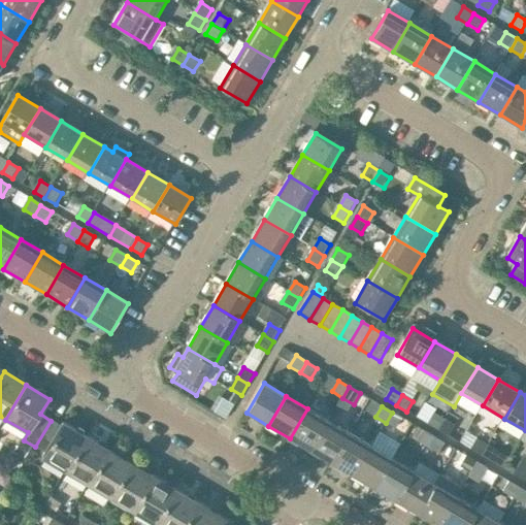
[(290,438),(311,451),(329,422),(307,408),(290,438)]
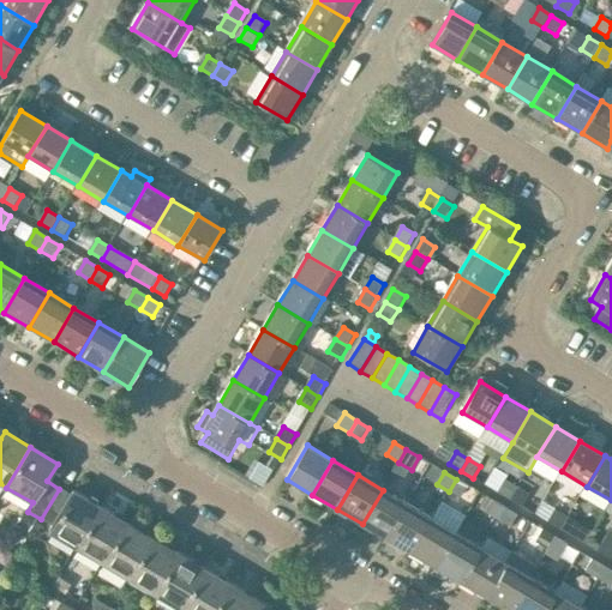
[(449,491),(461,499),(468,487),(456,479),(449,491)]
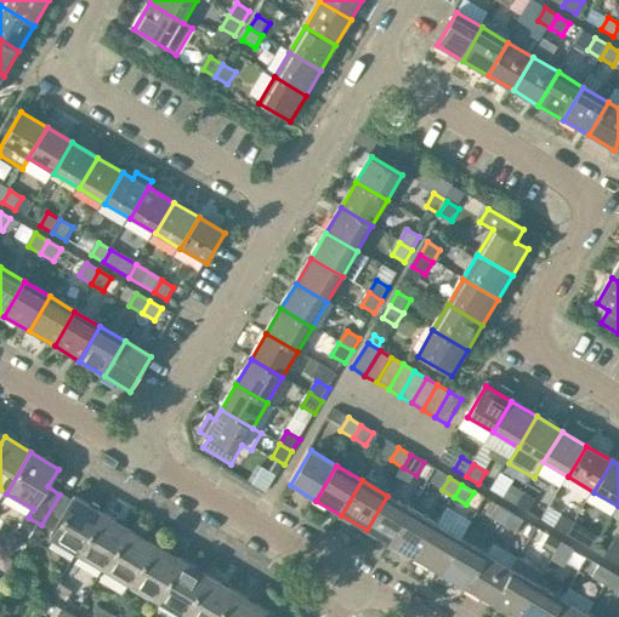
[(504,500),(517,507),(524,493),(512,486),(504,500)]
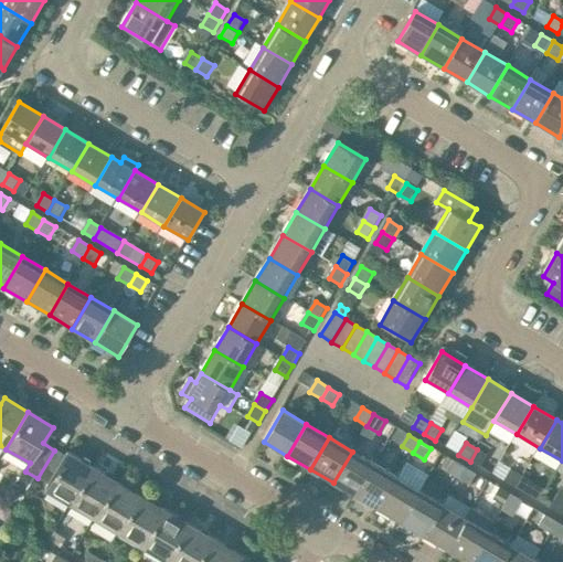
[(470,462),(481,468),(488,457),(477,449),(470,462)]
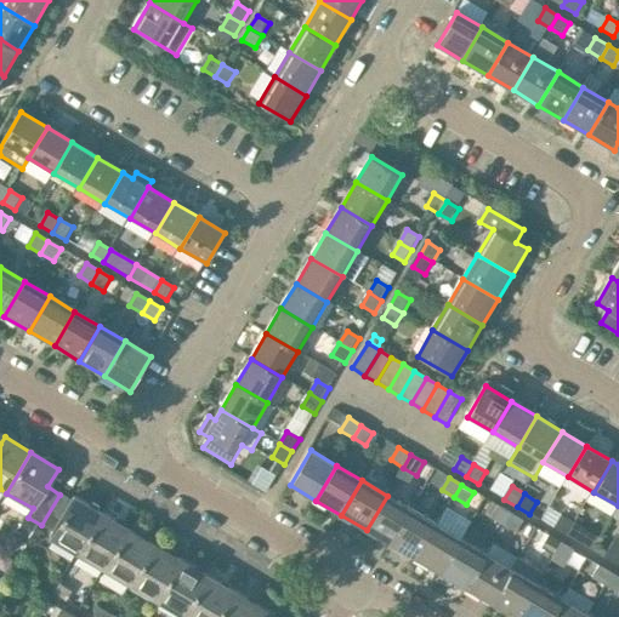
[(51,538),(78,555),(102,514),(74,498),(73,502),(60,495),(41,525),(55,532),(51,538)]
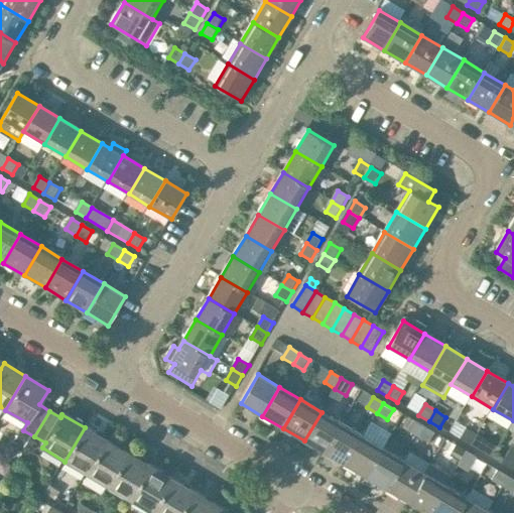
[(304,440),(326,454),(343,424),(322,412),(304,440)]
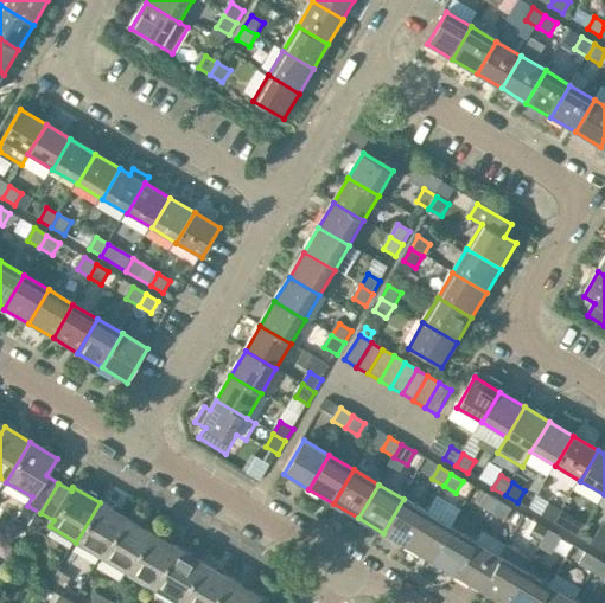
[(481,508),(494,515),(501,504),(488,495),(481,508)]
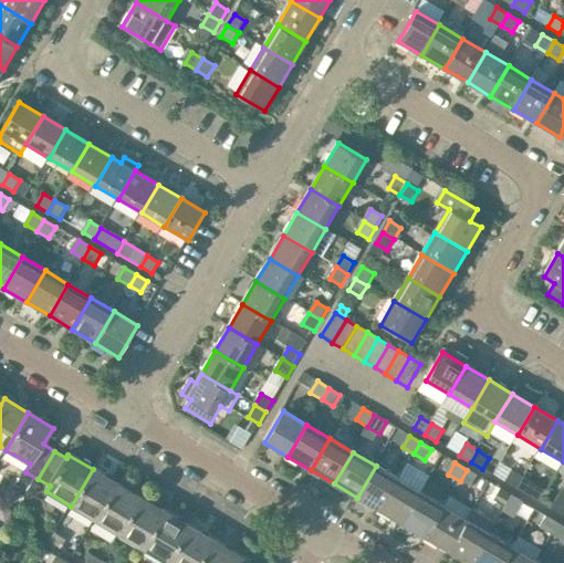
[(357,498),(379,511),(398,479),(376,466),(357,498)]
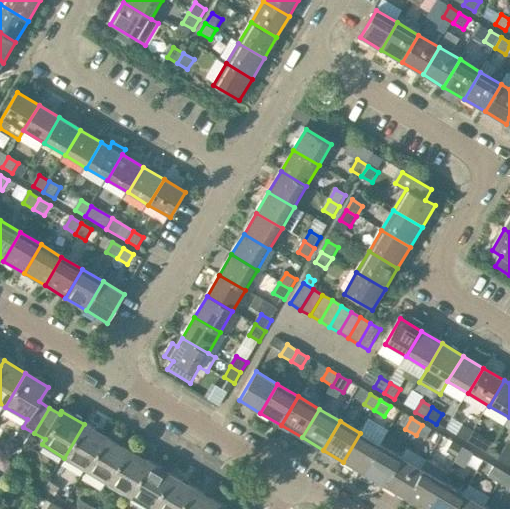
[(64,458),(86,470),(106,437),(84,424),(64,458)]
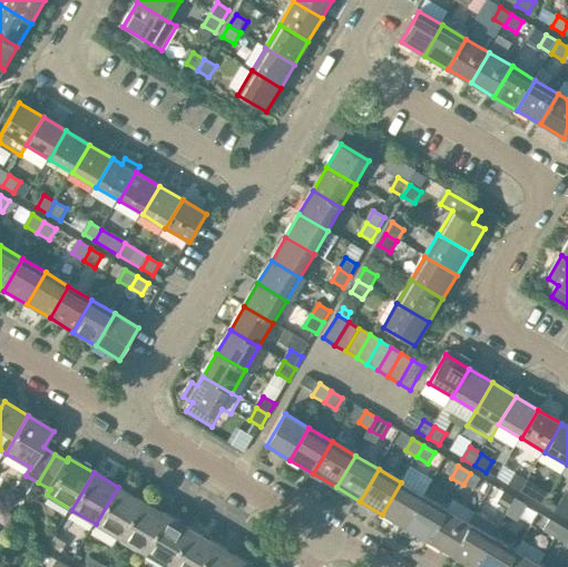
[(463,485),(475,491),(481,480),(470,473),(463,485)]
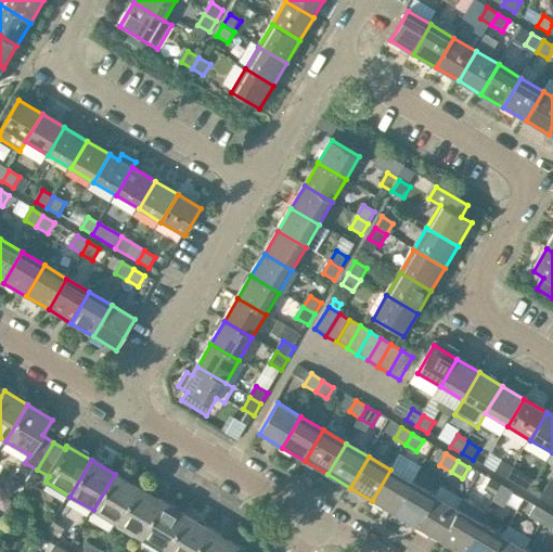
[(496,473),(506,479),(513,469),(502,462),(496,473)]
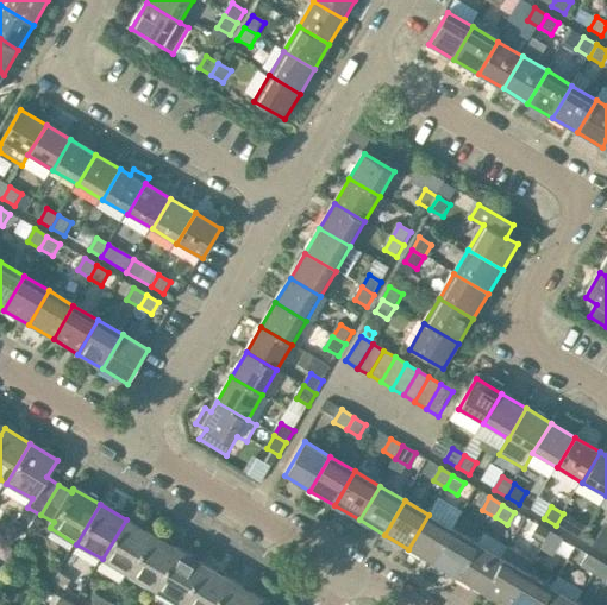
[(556,525),(569,533),(576,521),(563,514),(556,525)]
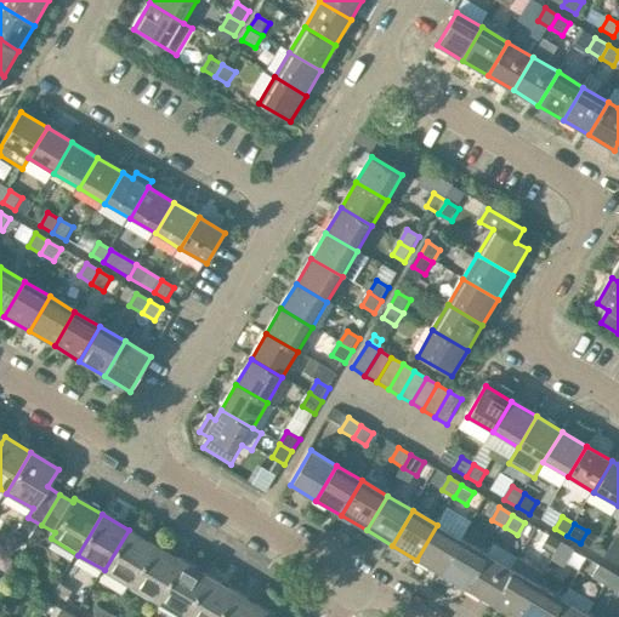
[(416,560),(442,575),(463,541),(437,525),(416,560)]
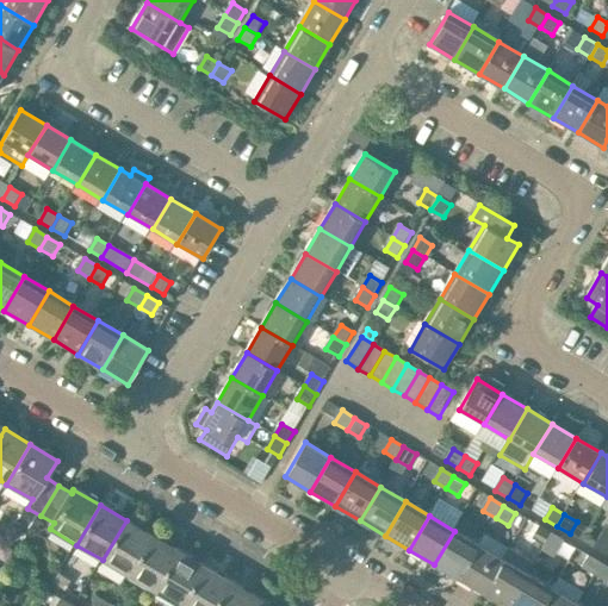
[(103,560),(129,575),(153,536),(126,520),(103,560)]
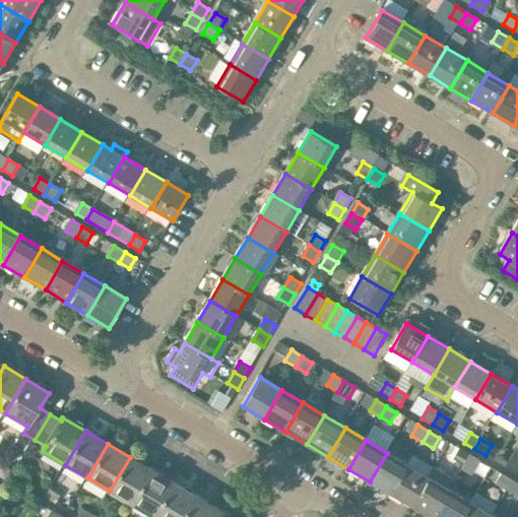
[(454,460),(464,466),(470,456),(460,450),(454,460)]
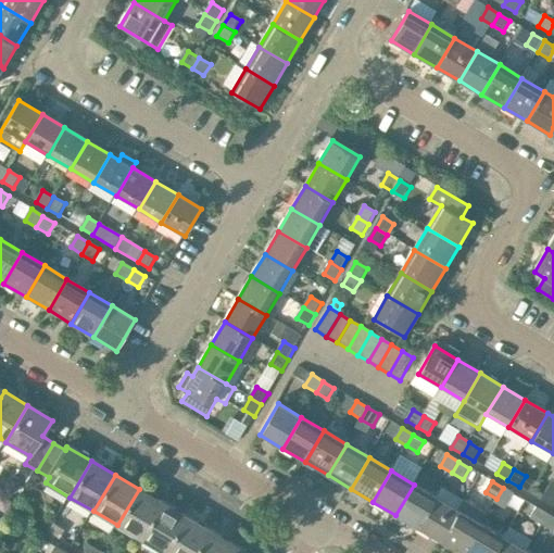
[(395,515),(418,529),(437,498),(414,485),(395,515)]
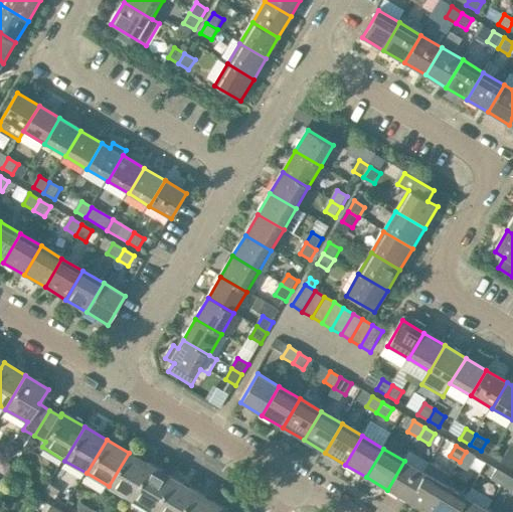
[(460,462),(470,469),(477,458),(466,452),(460,462)]
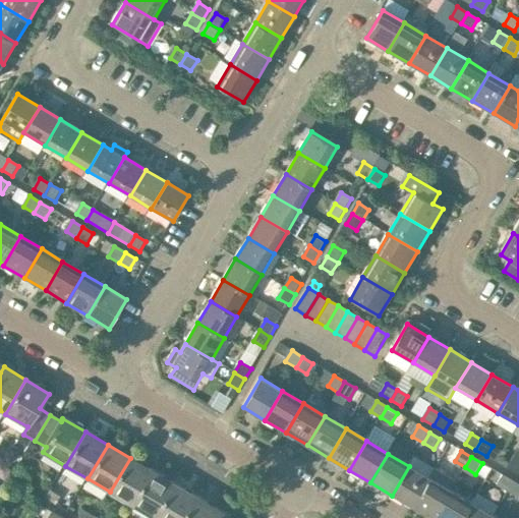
[(110,492),(132,505),(152,471),(130,458),(110,492)]
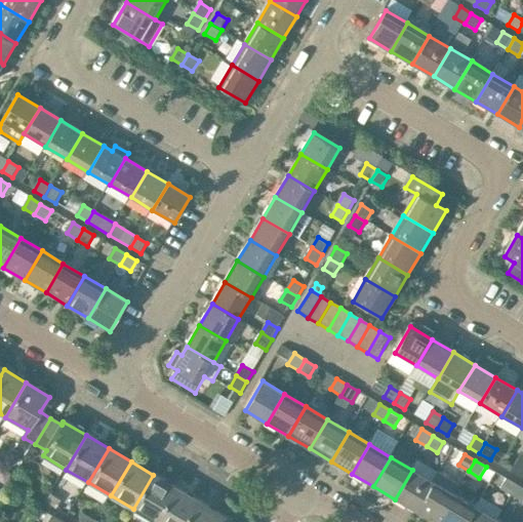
[(512,473),(522,479),(522,465),(518,463),(512,473)]
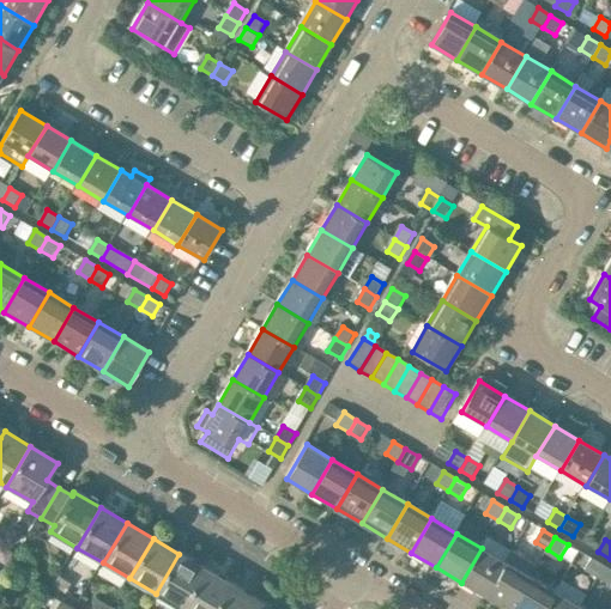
[(461,583),(487,597),(507,562),(482,548),(461,583)]
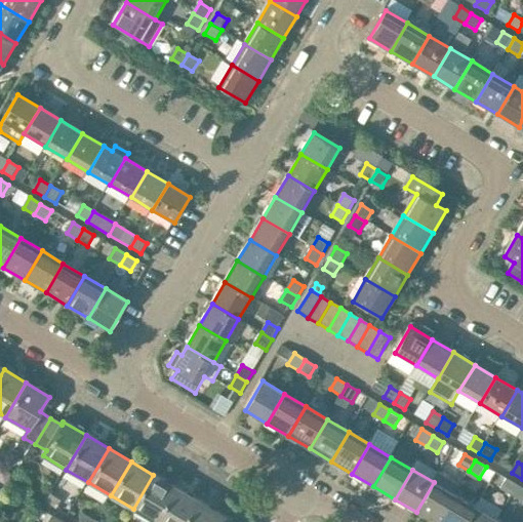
[(440,521),(455,495),(460,486),(439,474),(434,482),(416,512),(433,521),(440,521)]
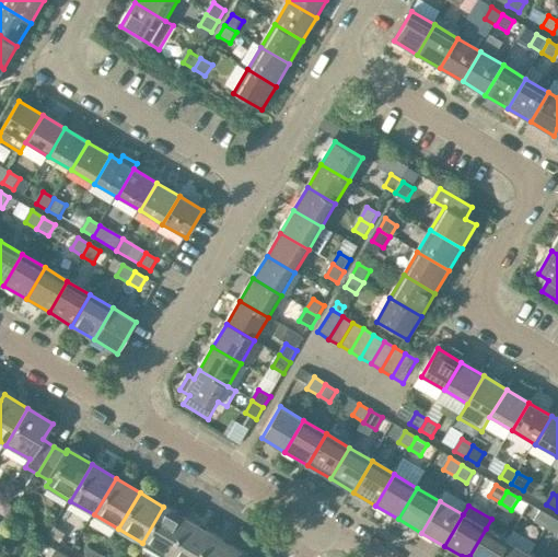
[(142,543),(163,556),(166,556),(187,520),(163,507),(142,543)]
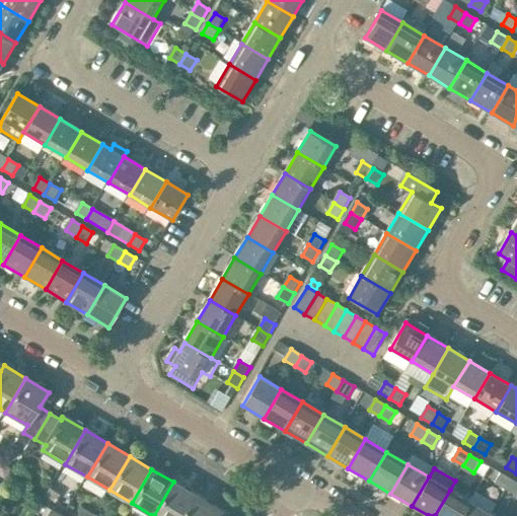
[(496,485),(506,491),(512,481),(502,474),(496,485)]
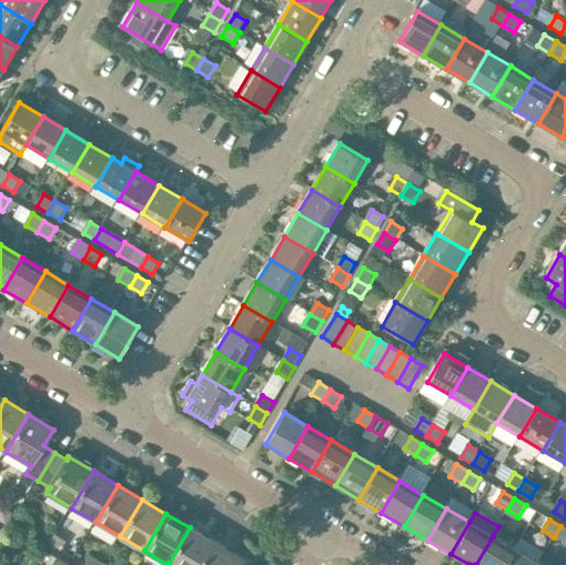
[(554,537),(565,544),(565,530),(561,526),(554,537)]
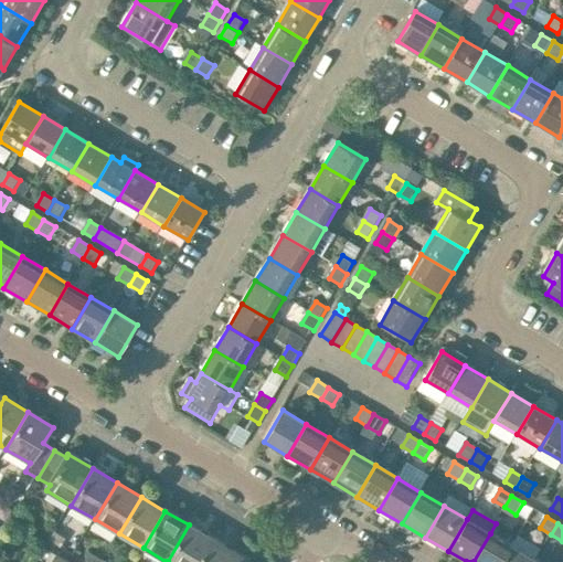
[(199,561),(213,539),(189,525),(168,561),(199,561)]
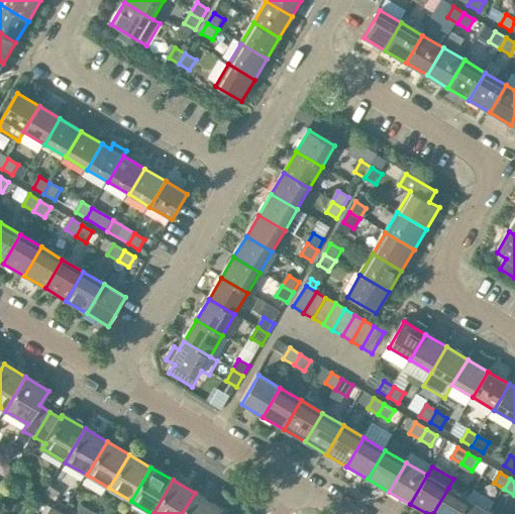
[(45,495),(57,502),(61,494),(49,488),(45,495)]
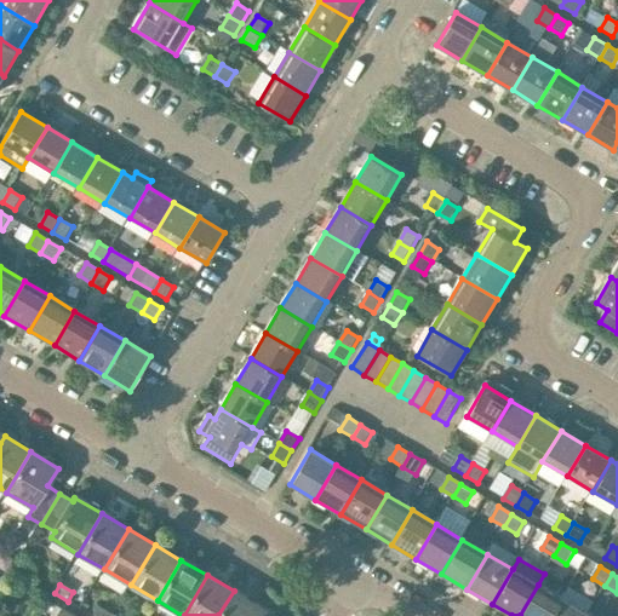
[(553,615),(562,599),(538,585),(520,615),(553,615)]
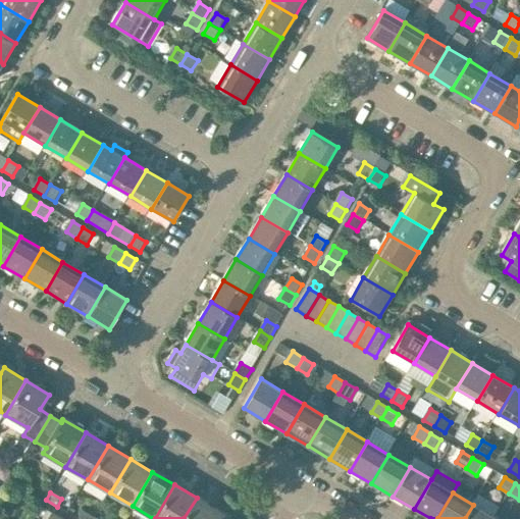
[(213,518),(218,511),(197,498),(184,518),(213,518)]
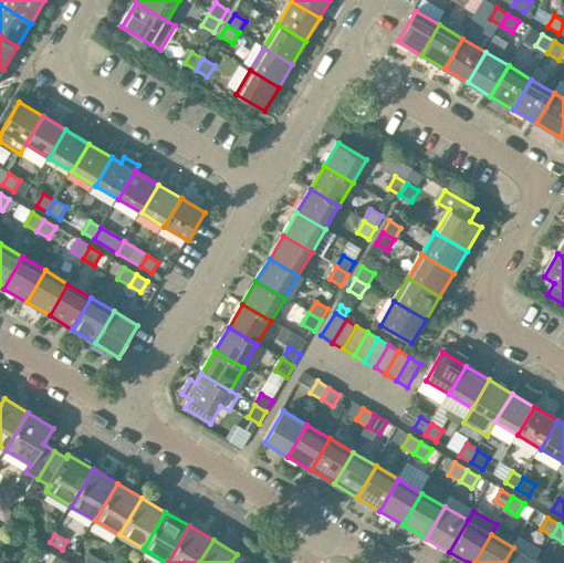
[(535,562),(536,561),(513,548),(504,562),(535,562)]
